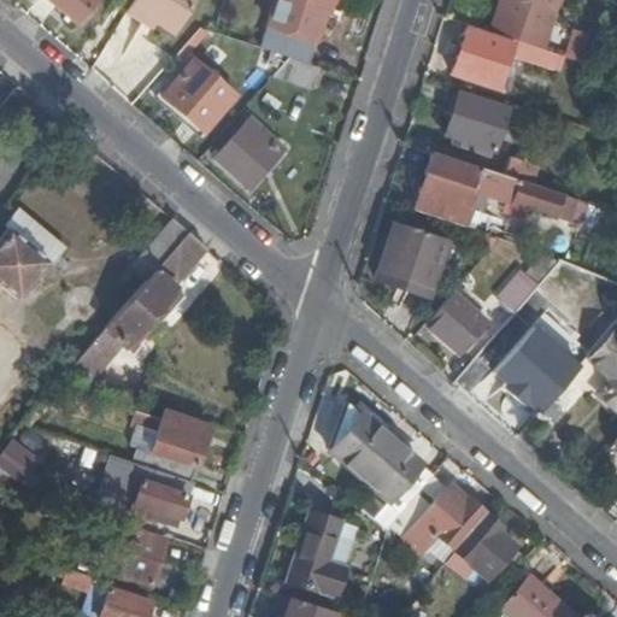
[(47,0),(75,23),(94,0),(47,0)]
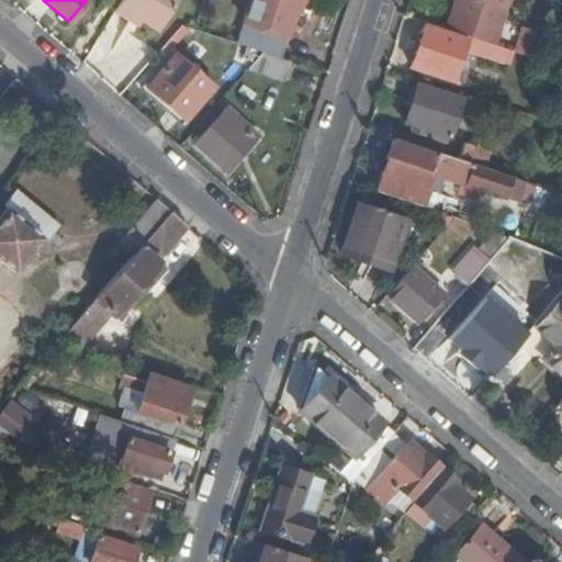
[(120,0),(114,11),(130,20),(132,15),(156,31),(175,0),(120,0)]
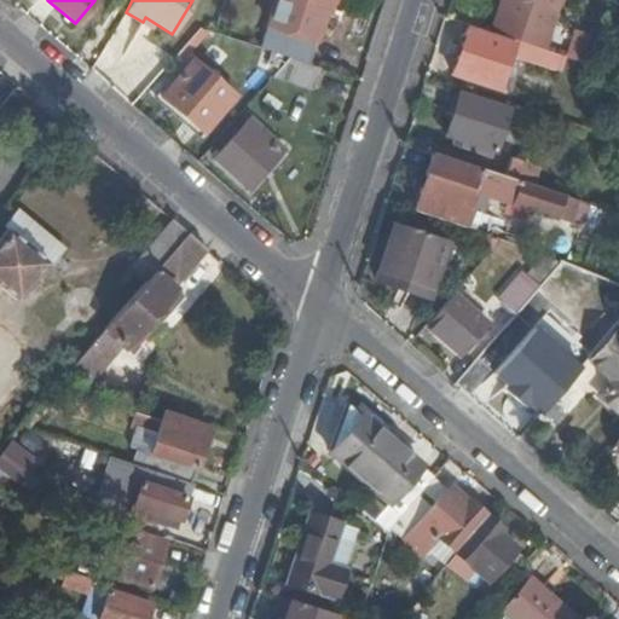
[(276,0),(261,48),(271,52),(308,64),(328,0),(276,0)]
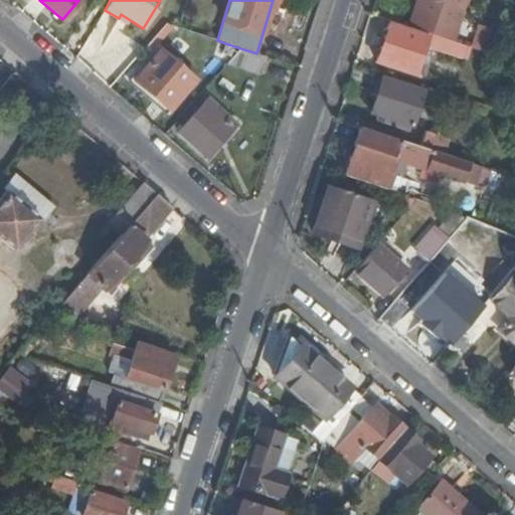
[(418,0),(410,26),(434,34),(452,40),(464,0),(418,0)]
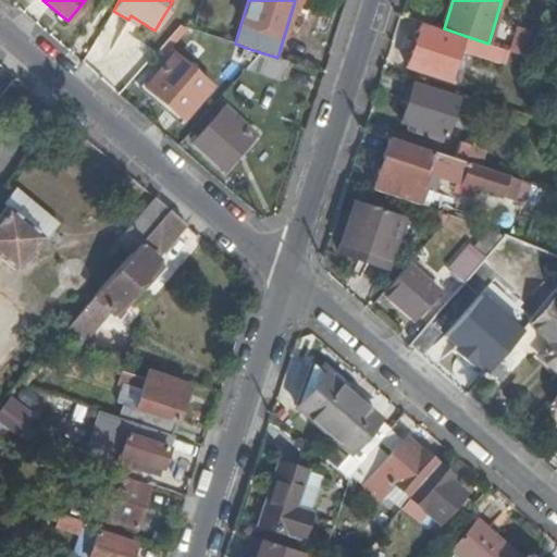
[(461,38),(422,25),(407,66),(448,79),(461,38)]
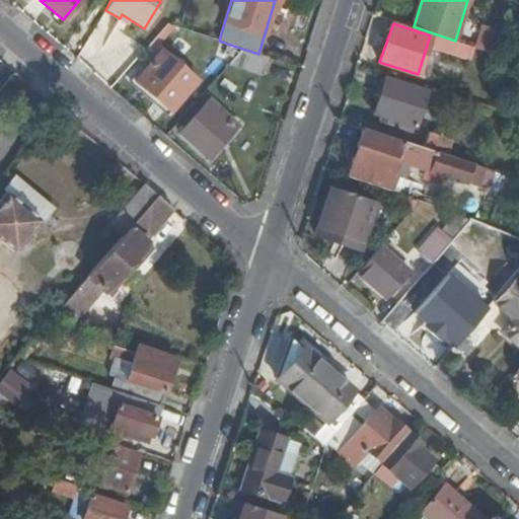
[(488,51),(495,30),(482,26),(475,47),(488,51)]
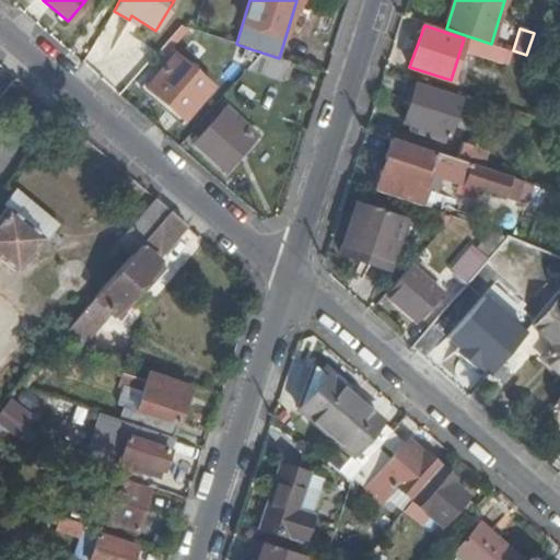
[(502,61),(506,48),(496,45),(491,44),(471,37),(469,47),(471,53),(502,61)]
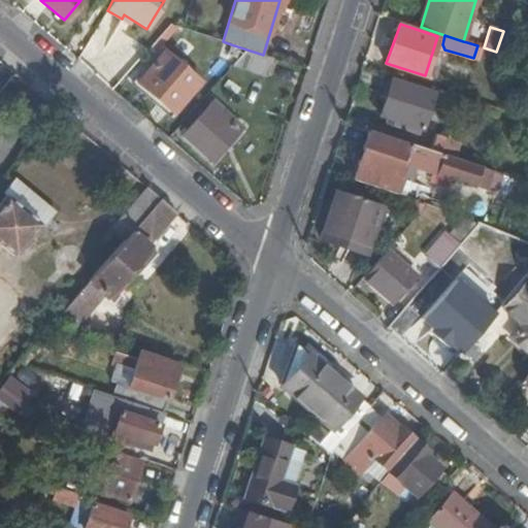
[(264,80),(272,58),(263,55),(231,44),(226,57),(236,60),(229,69),(264,80)]
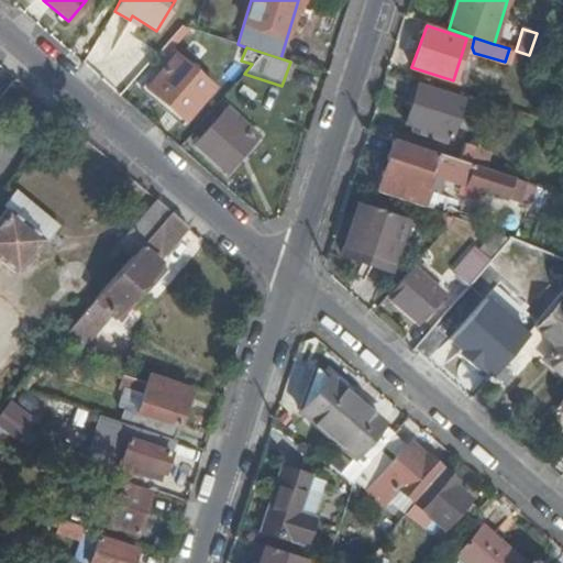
[(177,55),(147,89),(185,121),(213,89),(177,55)]
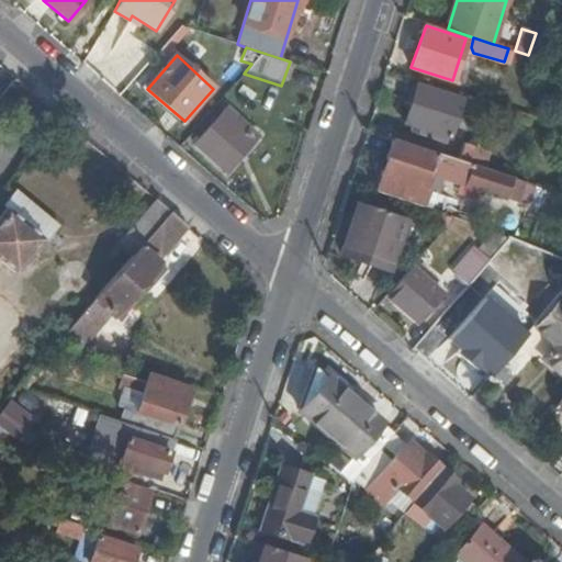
[(462,98),(418,83),(406,123),(449,137),(462,98)]
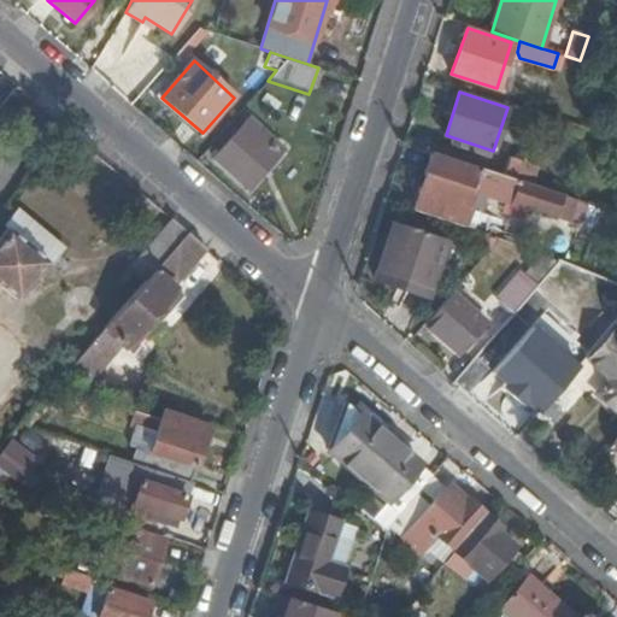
[(260,137),(263,134),(247,119),(213,158),(250,189),(280,156),(278,153),(260,137)]
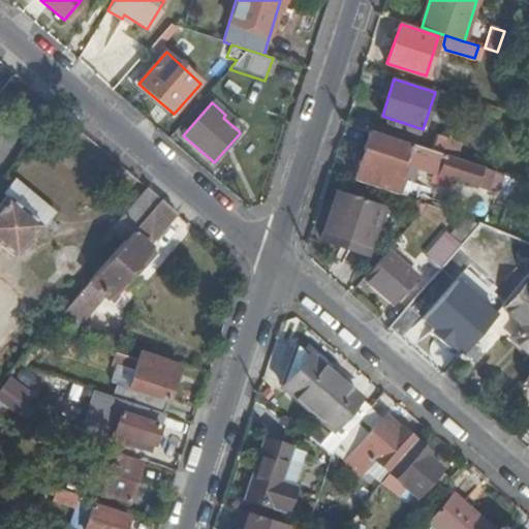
[(226,114),(225,115),(223,118),(239,131),(241,127),(226,114)]
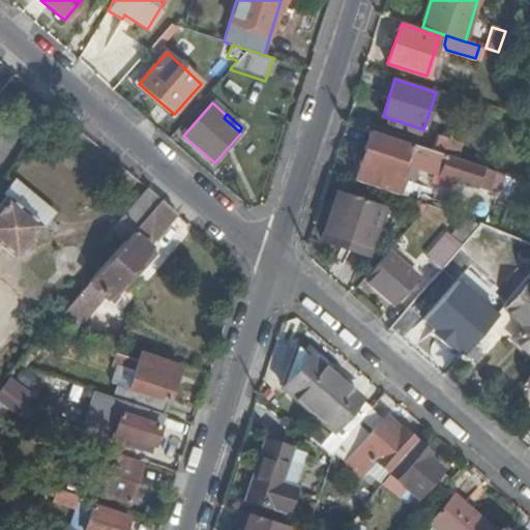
[(424,148),(409,143),(409,145),(371,133),(359,165),(403,180),(408,165),(477,188),(483,168),(458,159),(433,151),(424,148)]
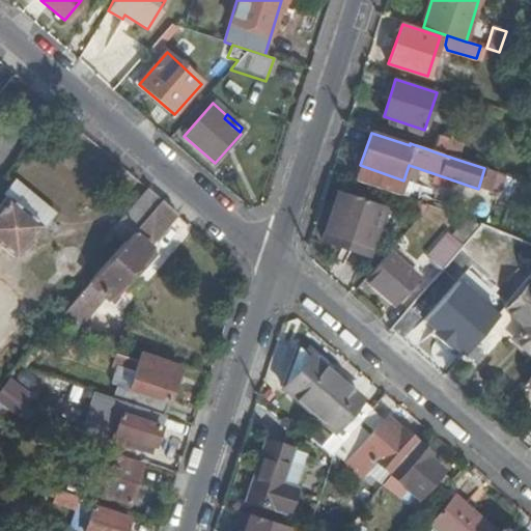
[(438,136),(434,151),(458,160),(463,143),(438,136)]
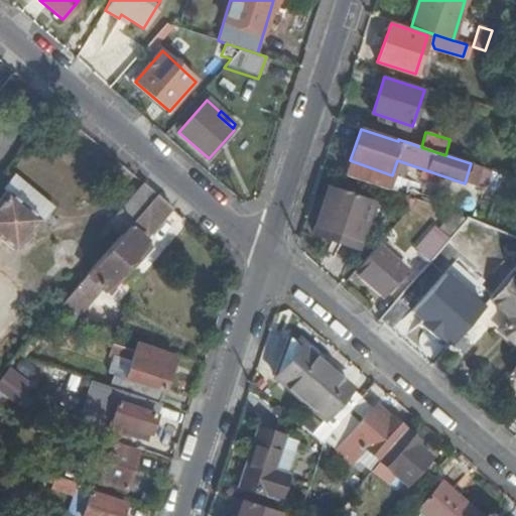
[(471,163),(465,183),(476,187),(483,167),(477,165),(471,163)]
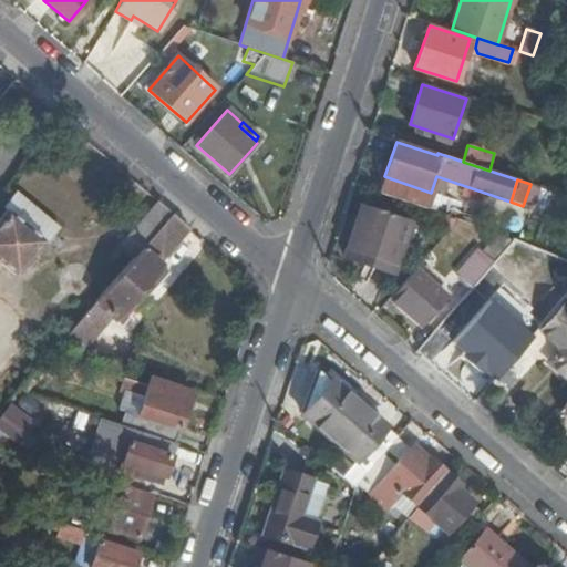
[(534,209),(542,187),(531,184),(523,206),(534,209)]
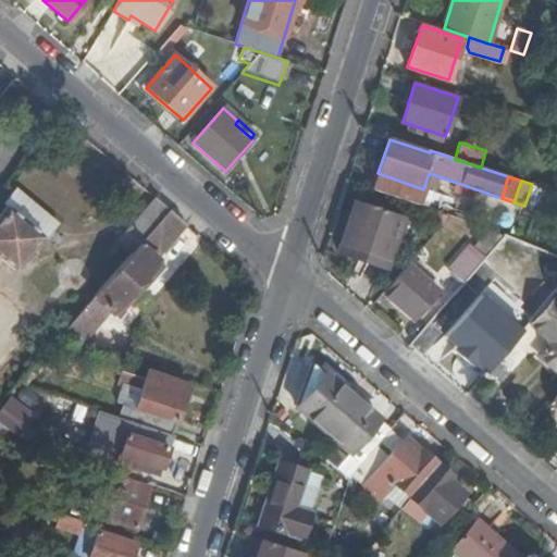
[(13,189),(2,203),(5,206),(0,211),(0,257),(14,270),(41,236),(46,238),(56,225),(56,221),(17,189),(13,189)]
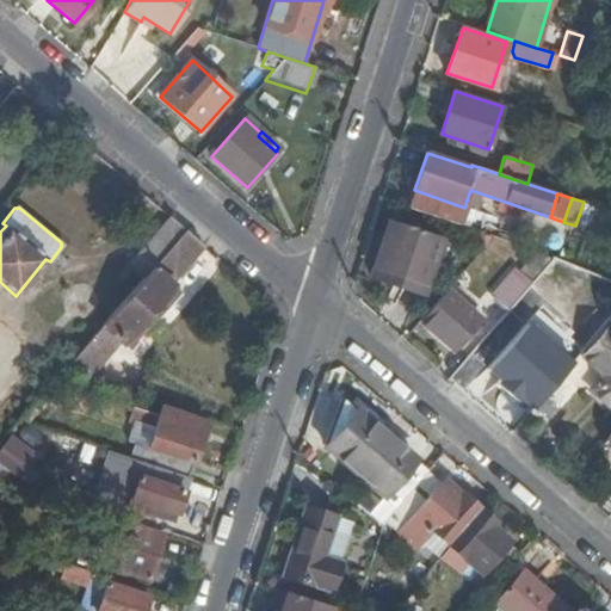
[(143,278),(185,229),(171,217),(128,264),(143,278)]
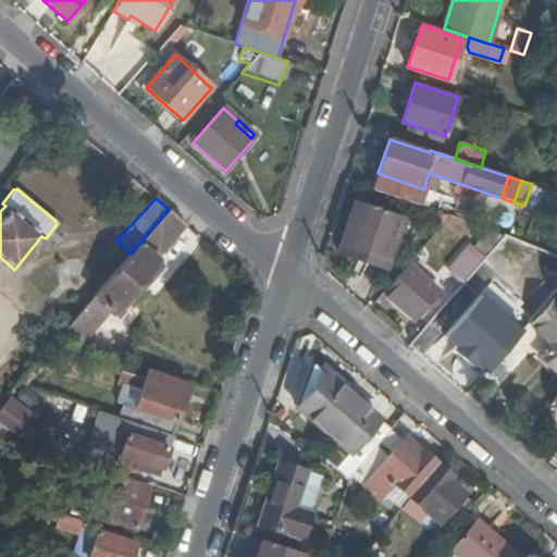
[(404,218),(354,200),(339,244),(390,260),(404,218)]
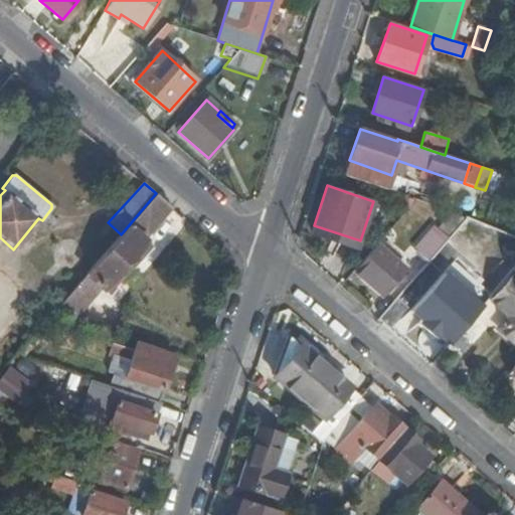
[(144,238),(171,207),(156,193),(121,234),(116,239),(74,289),(55,311),(75,318),(101,288),(104,289),(117,274),(118,275),(123,275),(134,262),(132,256),(145,241),(144,238)]
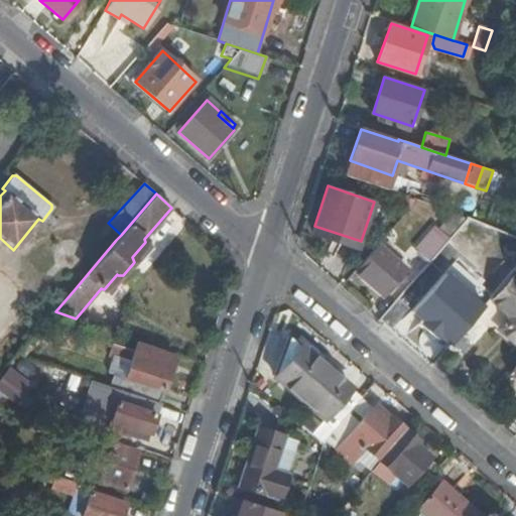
[(452,214),(437,229),(449,239),(467,219),(452,214)]
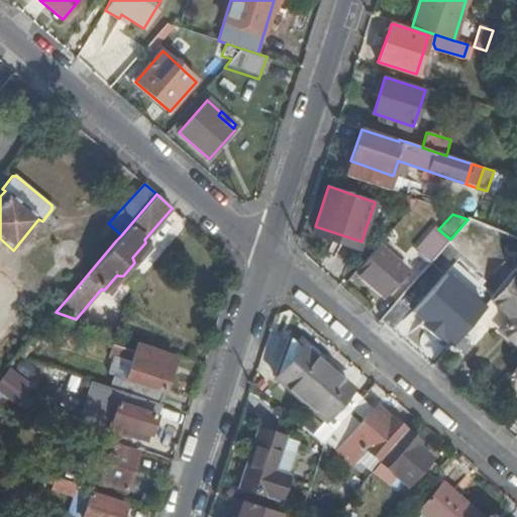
[(441,249),(450,239),(438,229),(436,227),(421,246),(434,259),(441,249)]
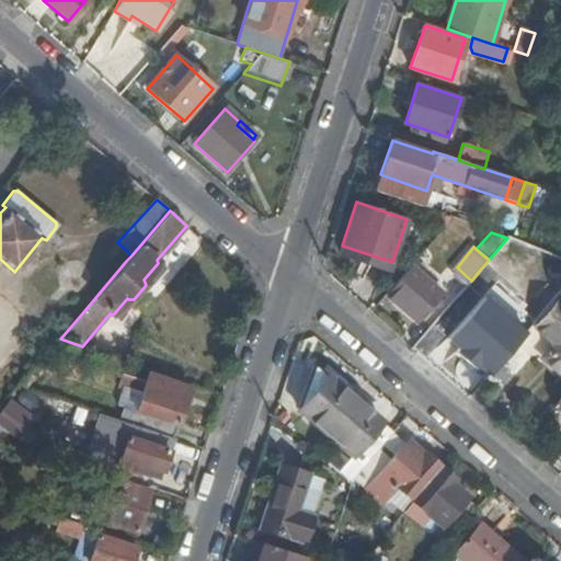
[(408,271),(387,295),(418,322),(443,294),(411,266),(408,271)]
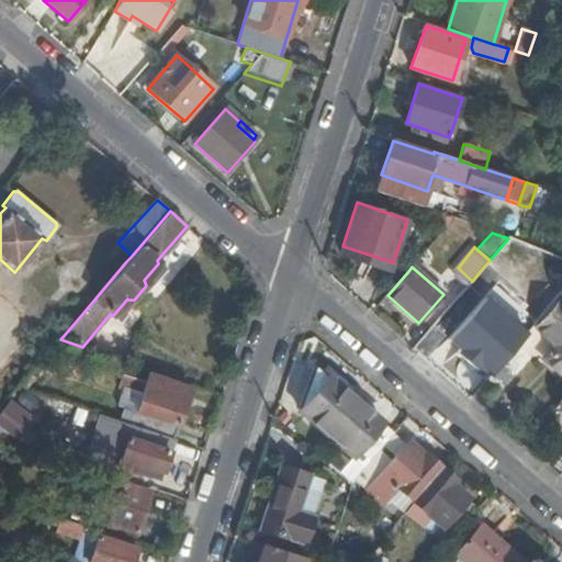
[(469,283),(458,298),(481,317),(502,292),(480,271),(472,281),(469,283)]
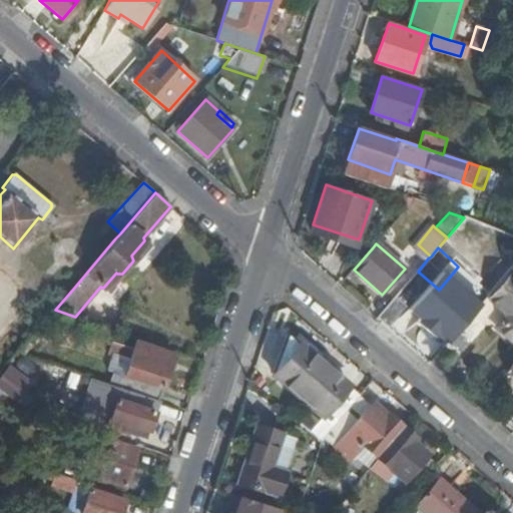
[(512,280),(507,275),(489,296),(510,314),(498,328),(512,339),(512,280)]
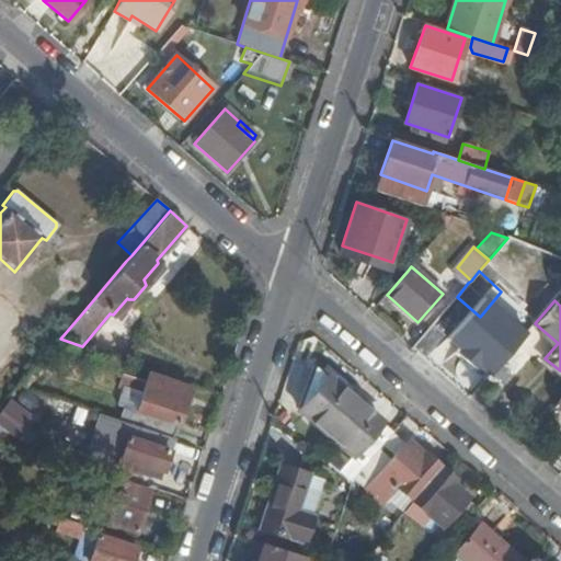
[(342,446),(327,462),(352,484),(354,479),(356,477),(393,434),(395,433),(348,393),(315,364),(309,378),(300,401),(296,408),(342,446)]
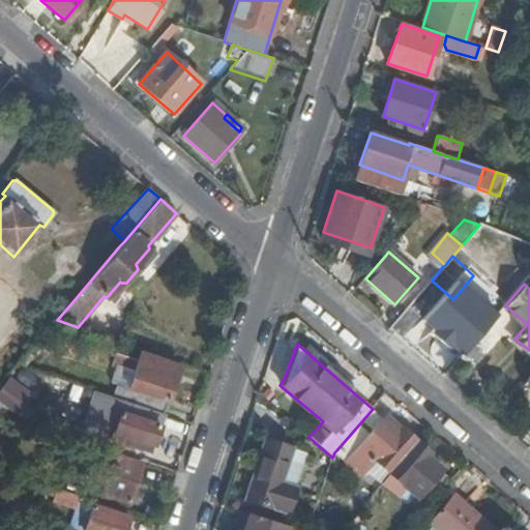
[(113,395),(163,413),(173,381),(154,375),(156,365),(115,352),(113,362),(118,364),(112,381),(117,382),(113,395)]
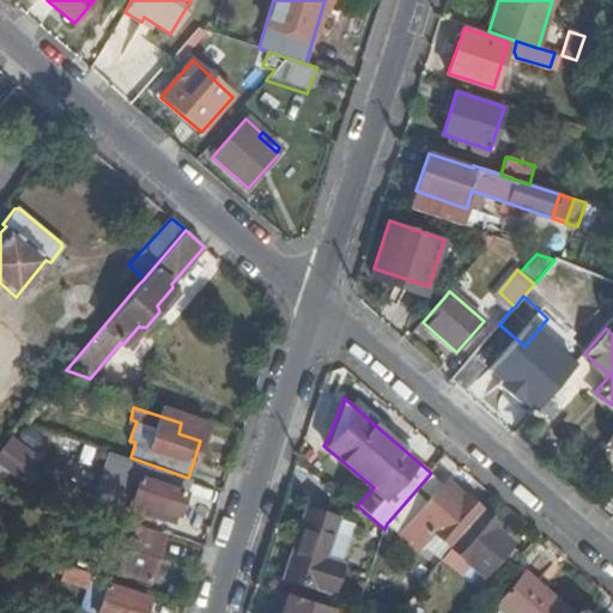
[(177,514),(188,478),(131,457),(119,454),(104,501),(151,516),(155,507),(177,514)]
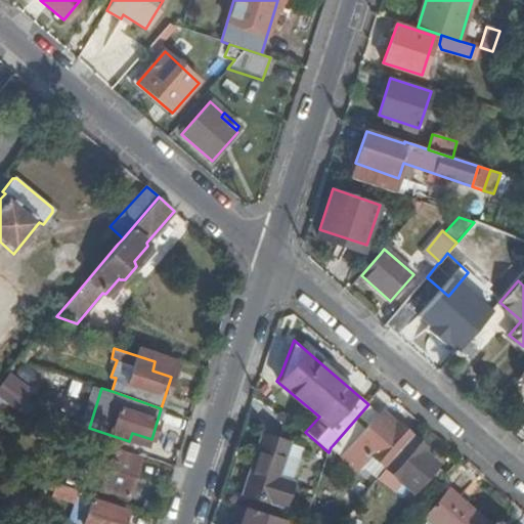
[(367,405),(333,445),(361,470),(373,456),(385,467),(386,466),(412,437),(396,423),(394,427),(367,405)]
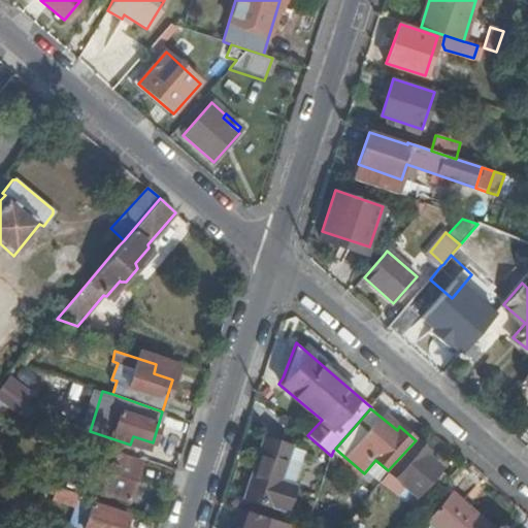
[(150,452),(153,442),(133,436),(130,444),(150,452)]
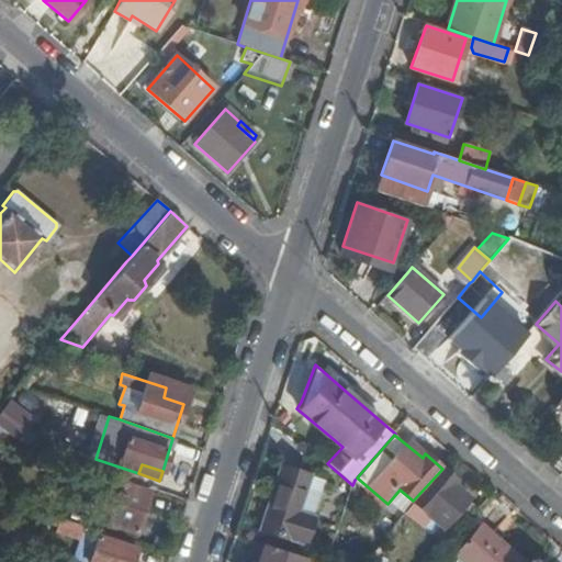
[(327,482),(283,467),(261,530),(306,544),(327,482)]
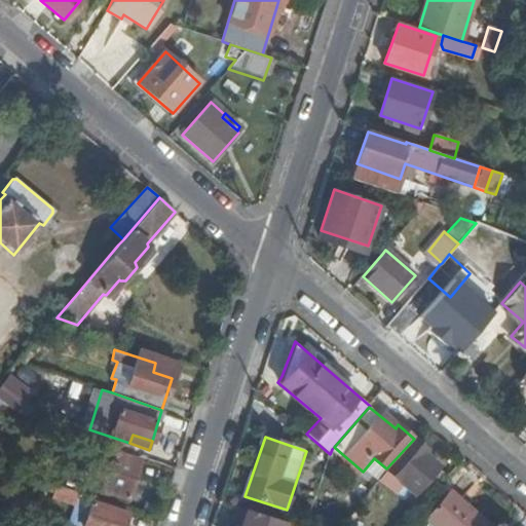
[(427,450),(414,439),(387,467),(386,468),(416,494),(423,486),(426,490),(431,484),(428,481),(440,467),(424,454),(427,450)]
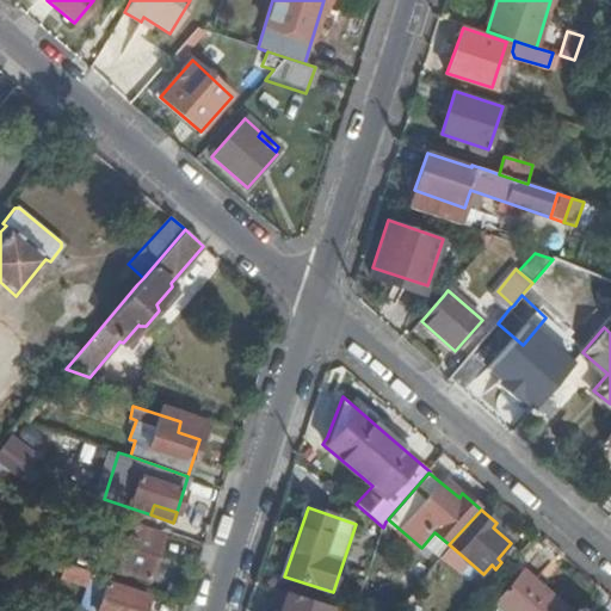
[(148,579),(162,535),(106,516),(92,561),(148,579)]
